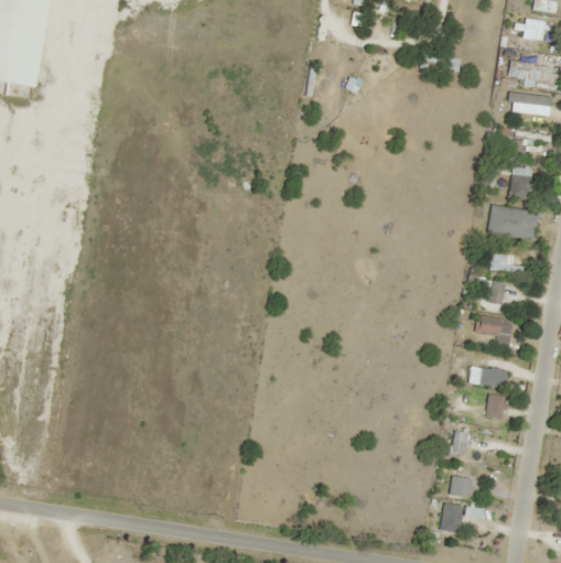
[(0,0),(0,95),(34,100),(47,0),(0,0)]
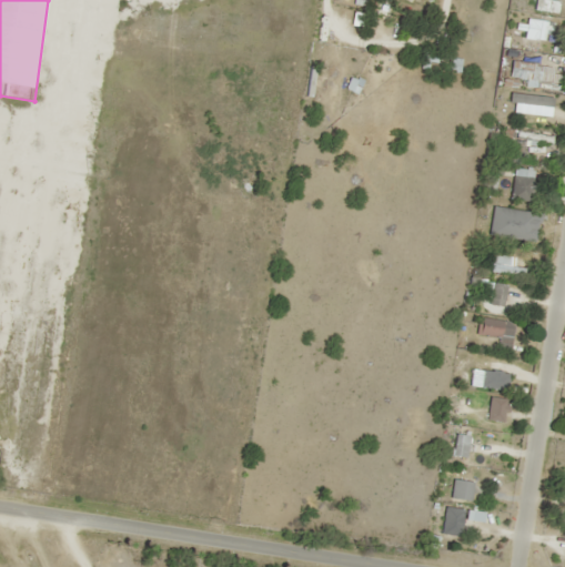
[(553,26),(533,18),(524,42),(543,50),(553,26)]
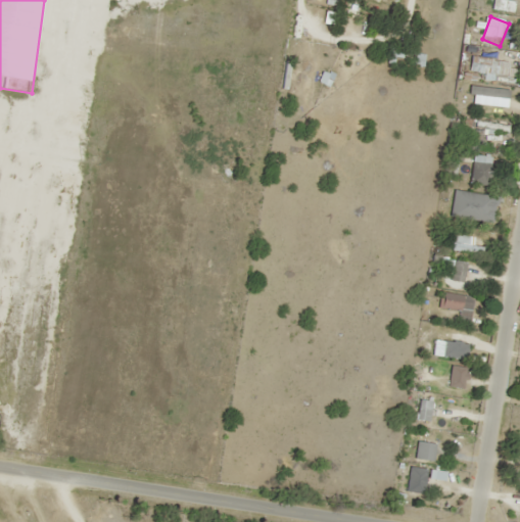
[(511,57),(474,52),(473,60),(511,65),(511,57)]
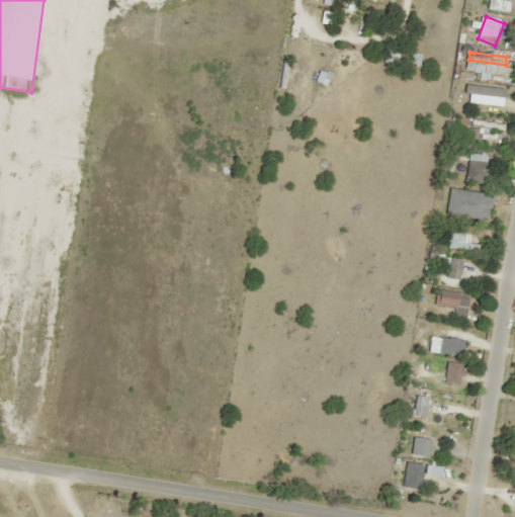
[(280,86),(285,88),(291,64),(286,62),(280,86)]
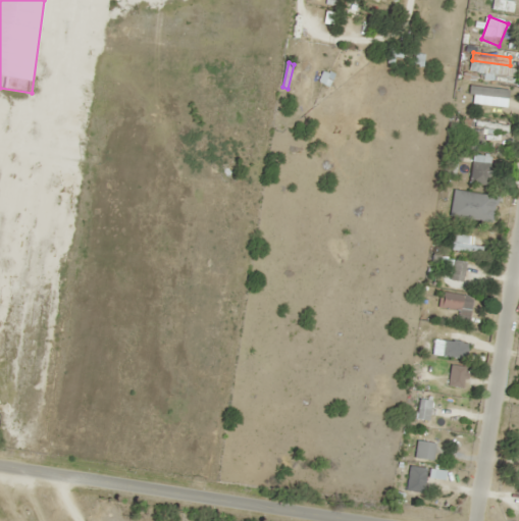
[(510,90),(472,87),(471,103),(509,106),(510,90)]
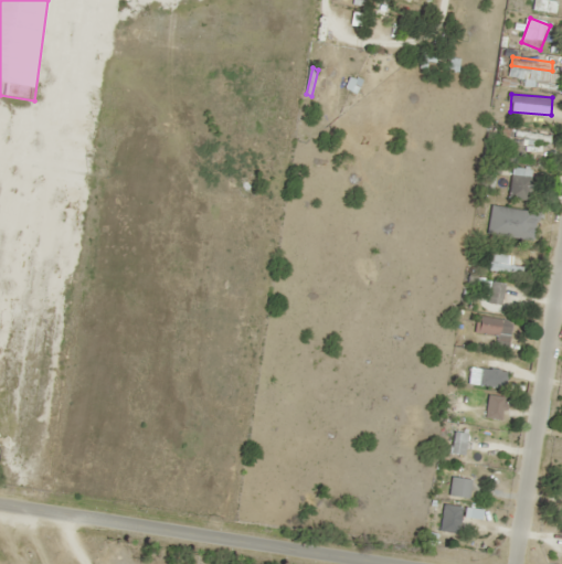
[(534,170),(513,168),(510,199),(531,201),(534,170)]
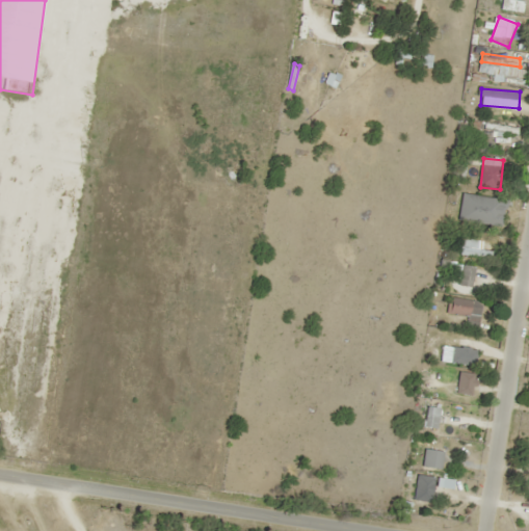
[(494,251),(482,249),(484,242),(464,238),(460,255),(492,261),(494,251)]
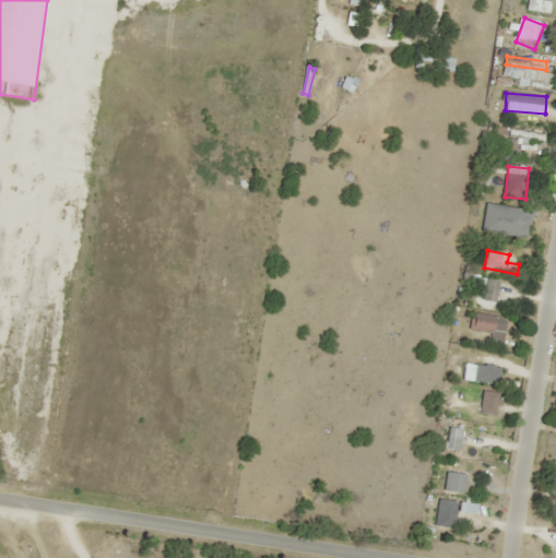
[(501,282),(487,279),(483,300),(497,303),(501,282)]
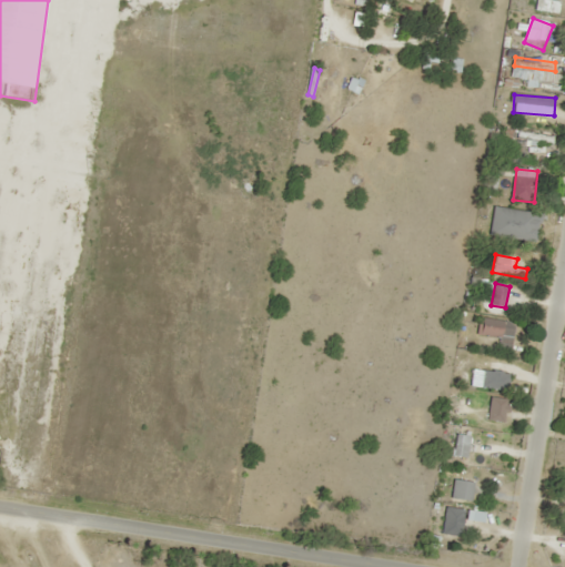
[(514,323),(503,322),(502,346),(514,347),(514,323)]
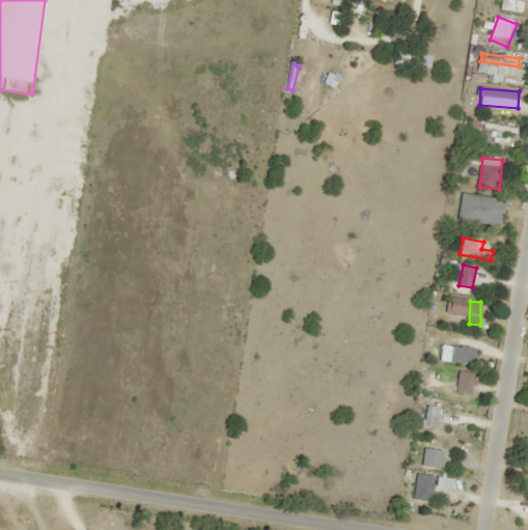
[(448,407),(439,407),(437,426),(446,427),(448,407)]
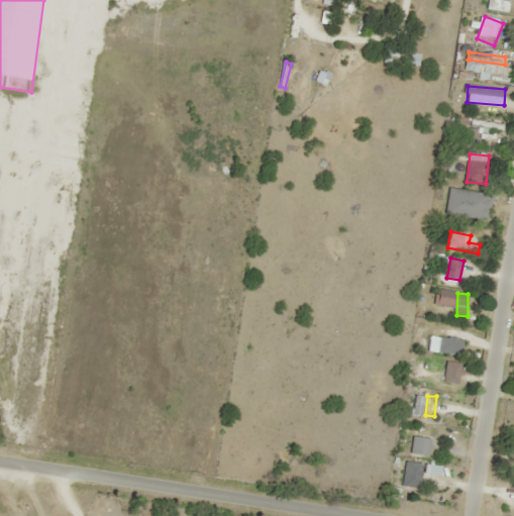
[(413,473),(412,483),(448,487),(450,468),(419,465),(418,474),(413,473)]
